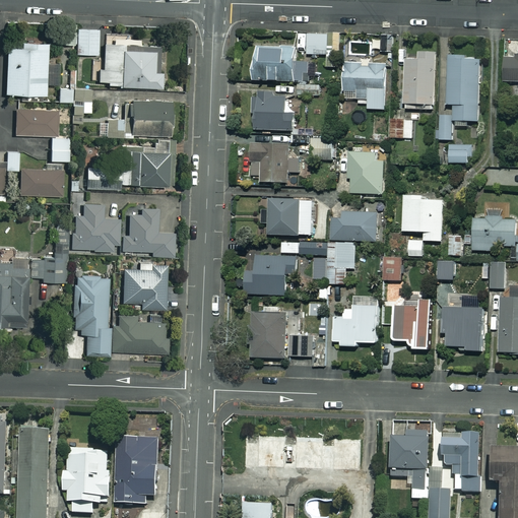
[(95,26),(75,26),(75,52),(95,52),(95,26)]
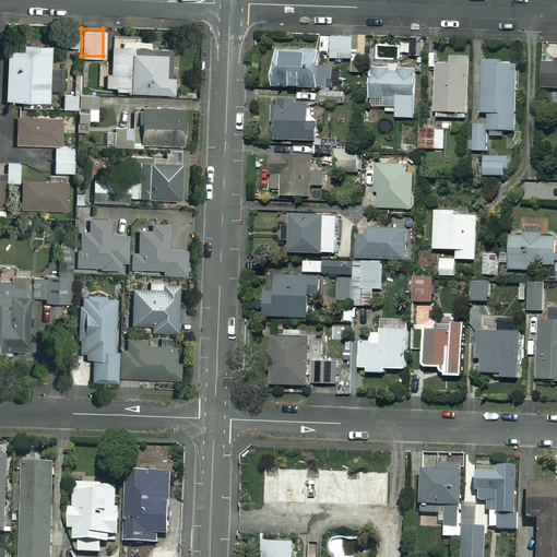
[(424,34),(409,35),(410,55),(425,55),(424,34)]
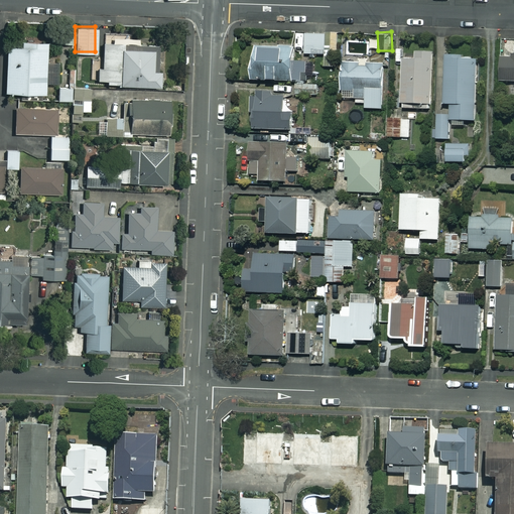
[(324,32),(295,33),(295,53),(325,52),(324,32)]
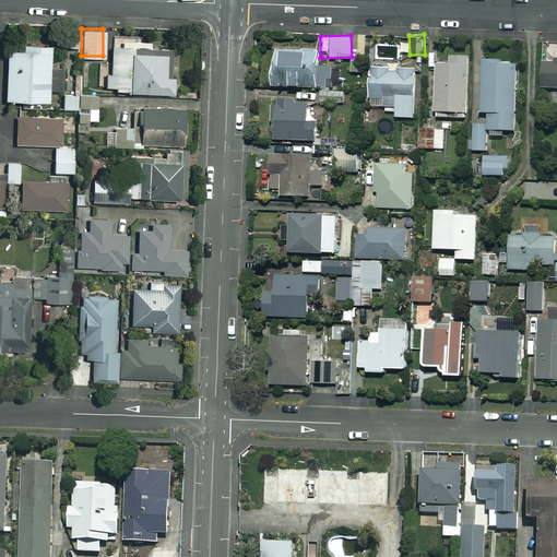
[(121,39),(121,45),(109,44),(108,71),(103,71),(103,89),(168,91),(169,48),(145,47),(145,39),(121,39)]
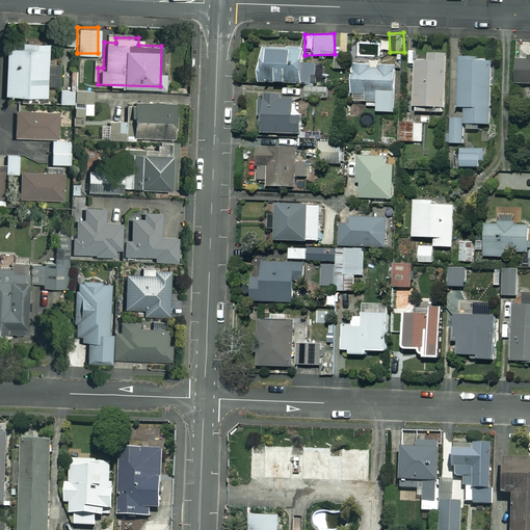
[(19,41),(19,46),(4,46),(2,94),(44,95),(45,42),(19,41)]
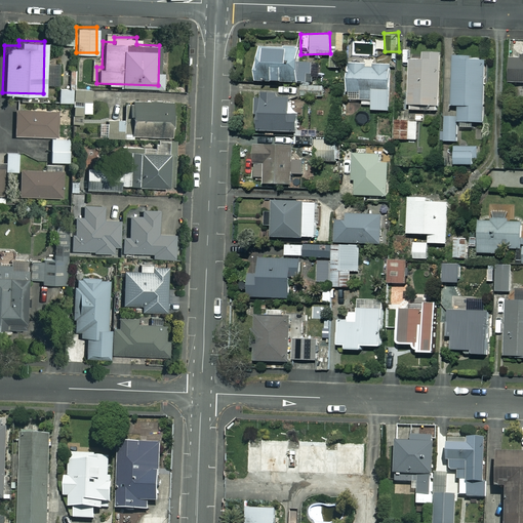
[(296,46),(257,46),(257,62),(254,62),(253,80),(311,81),(311,61),(296,61),(296,46)]
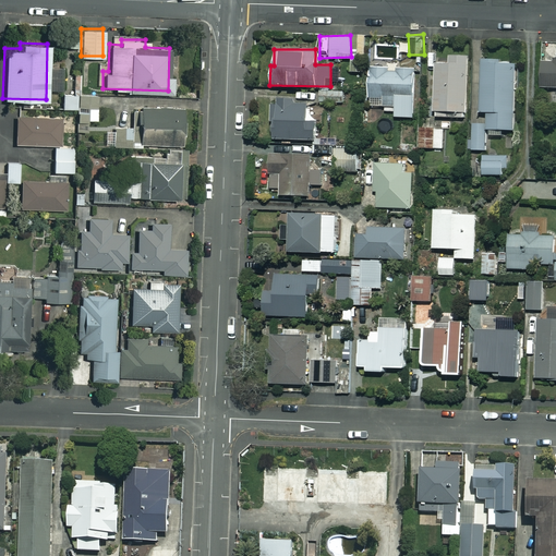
[(467,56),(448,55),(448,62),(434,62),(433,116),(466,117),(467,56)]
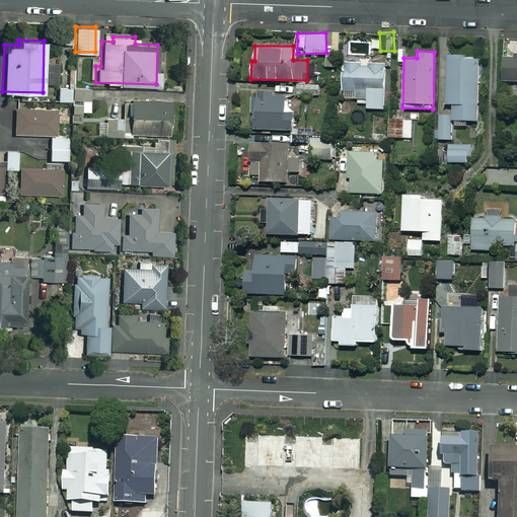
[(516,57),(502,57),(502,80),(516,80),(516,57)]
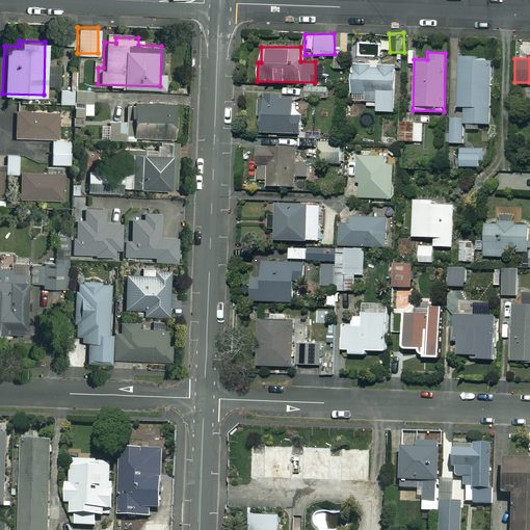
[(491,60),(457,59),(456,106),(464,106),(464,128),(477,128),(477,123),(488,123),(491,60)]
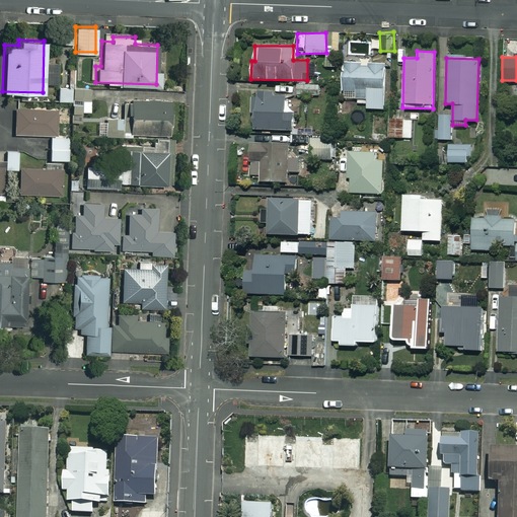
[(384,107),(384,63),(343,62),(342,97),(366,97),(366,107),(384,107)]
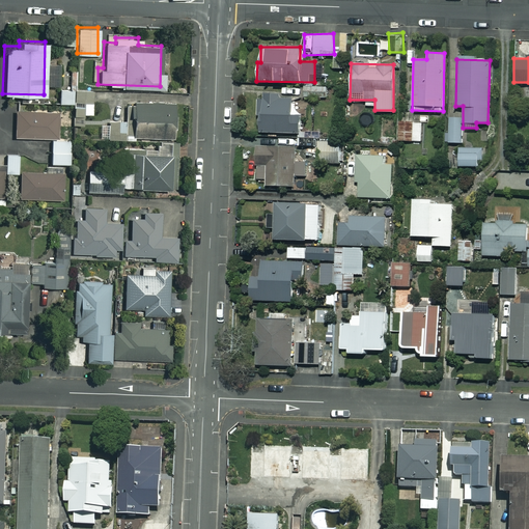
[(326,86),(303,85),(303,96),(326,98),(326,86)]
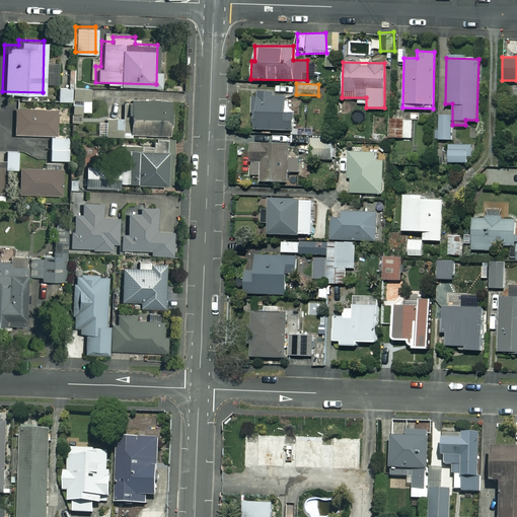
[(69,87),(55,87),(55,99),(69,99),(69,87)]
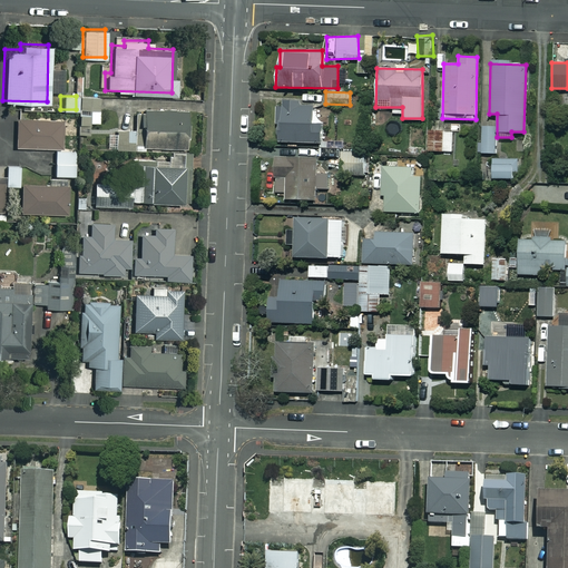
[(313,123),(314,100),(283,99),(283,105),(275,105),(274,123),(278,123),(277,140),(320,143),(321,123),(313,123)]
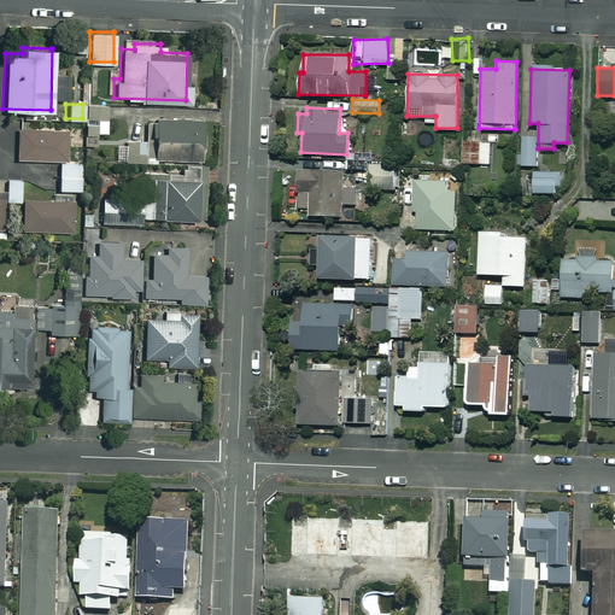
[(105,118),(83,117),(82,129),(105,130),(105,118)]
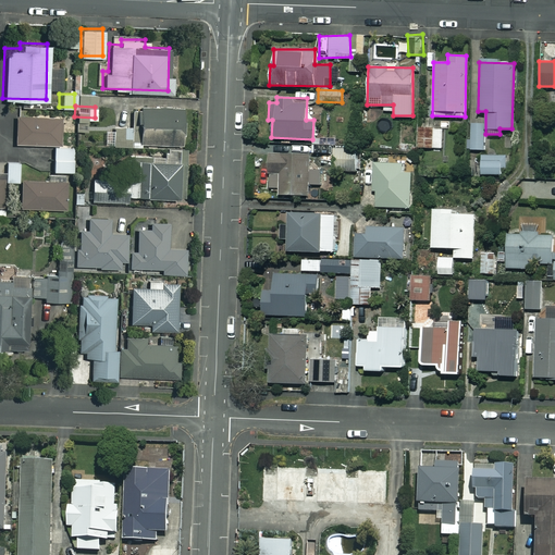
[(136,124),(136,143),(179,143),(179,107),(136,106),(136,124)]
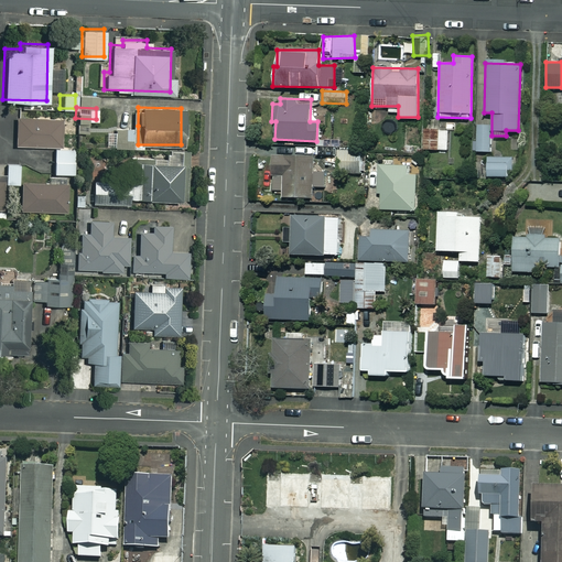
[(58,118),(13,116),(13,144),(57,146),(58,118)]
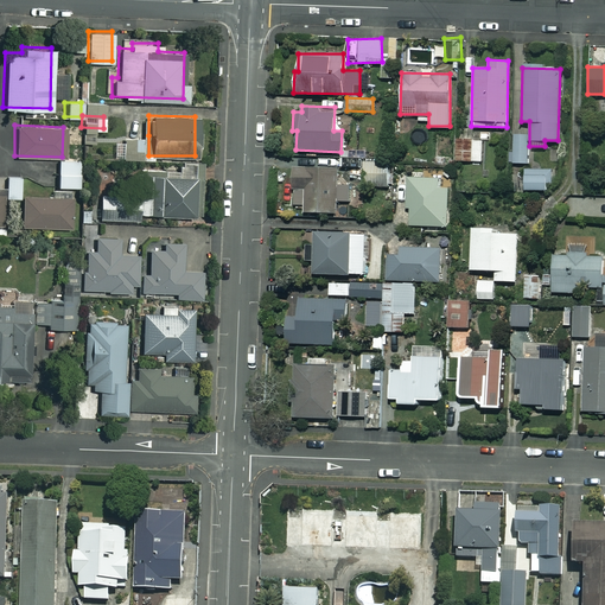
[(527,134),(513,134),(513,161),(527,161),(527,134)]
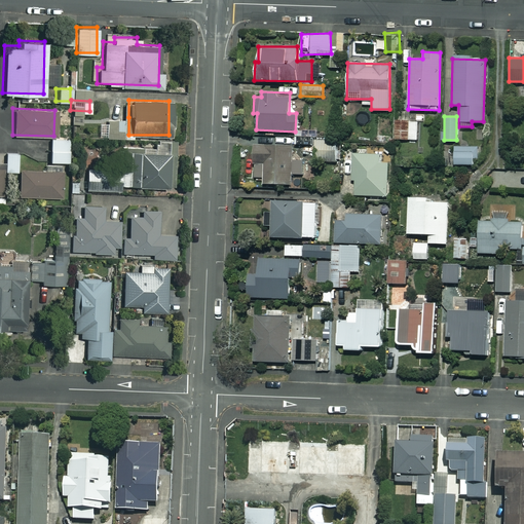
[(128,135),(128,117),(106,117),(106,134),(128,135)]
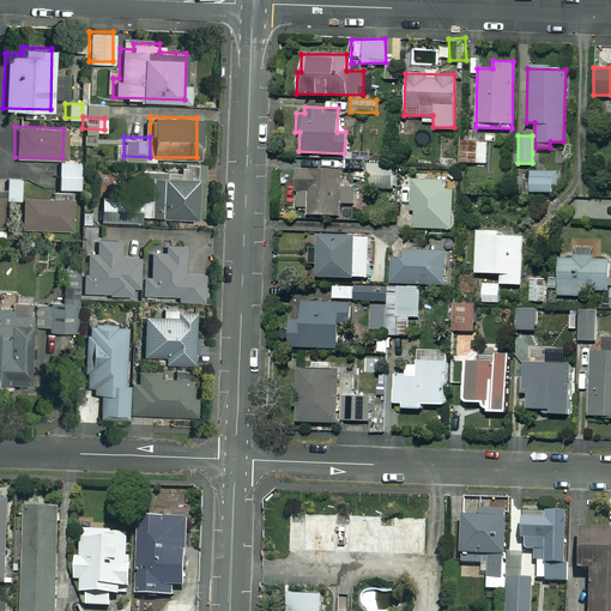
[(485,140),(460,140),(459,161),(485,162),(485,140)]
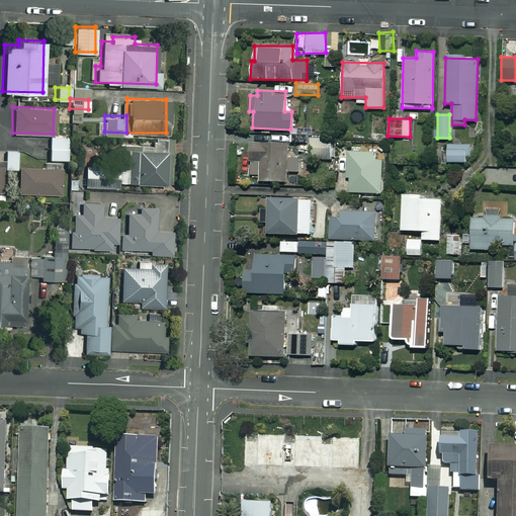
[(285,134),(249,134),(249,173),(259,173),(259,180),(286,180),(286,170),(296,170),(296,157),(286,157),(285,134)]
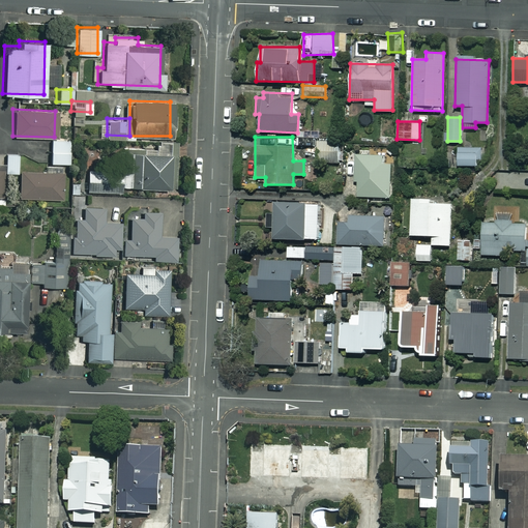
[(67,138),(49,138),(48,160),(66,162),(67,138)]
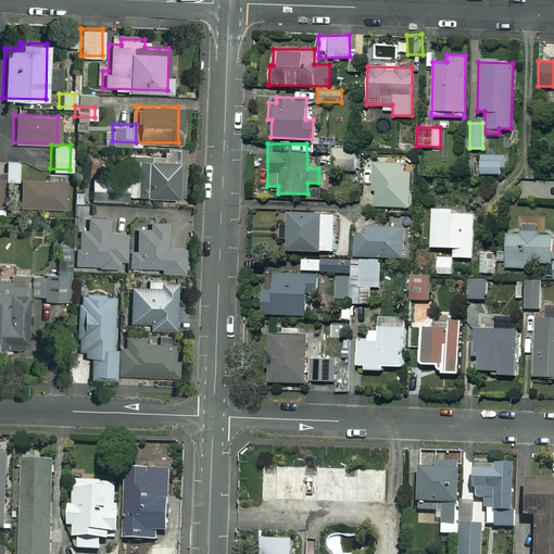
[(180,148),(163,147),(162,161),(147,160),(148,154),(136,153),(135,185),(127,185),(127,194),(178,197),(180,148)]
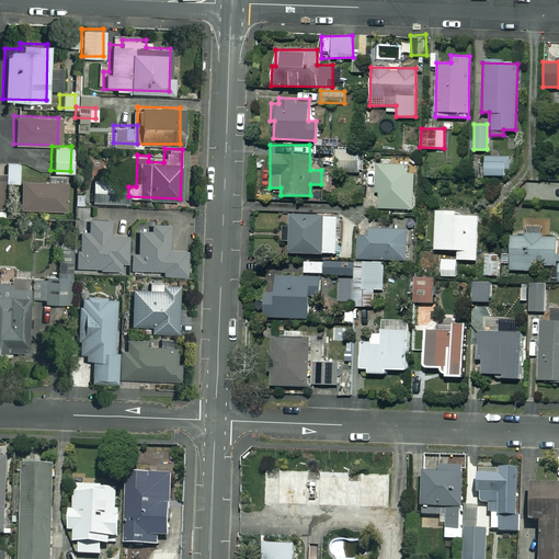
[(357,148),(335,148),(335,171),(357,171),(357,148)]
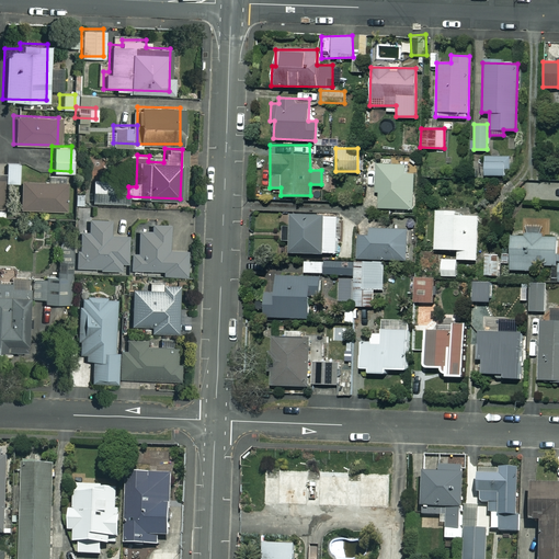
[(505,156),(485,156),(485,174),(506,174),(505,156)]
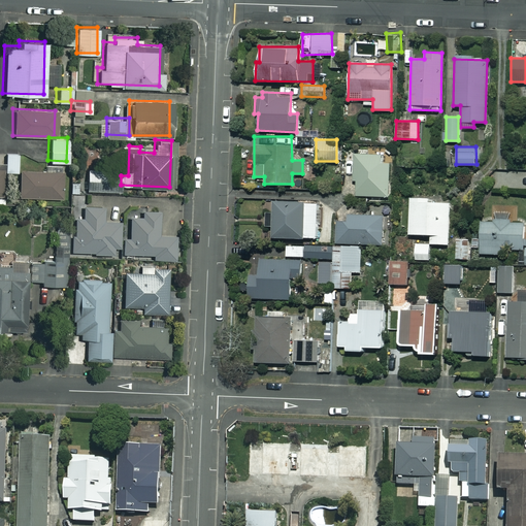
[(354,152),(353,179),(356,179),(355,195),(387,196),(389,153),(354,152)]
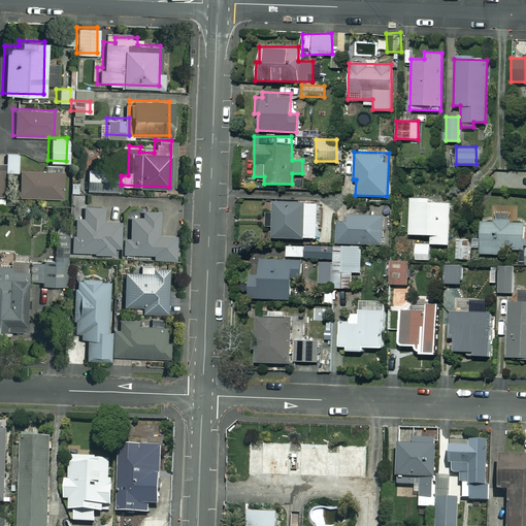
[(17,153),(4,153),(4,170),(17,170),(17,153)]
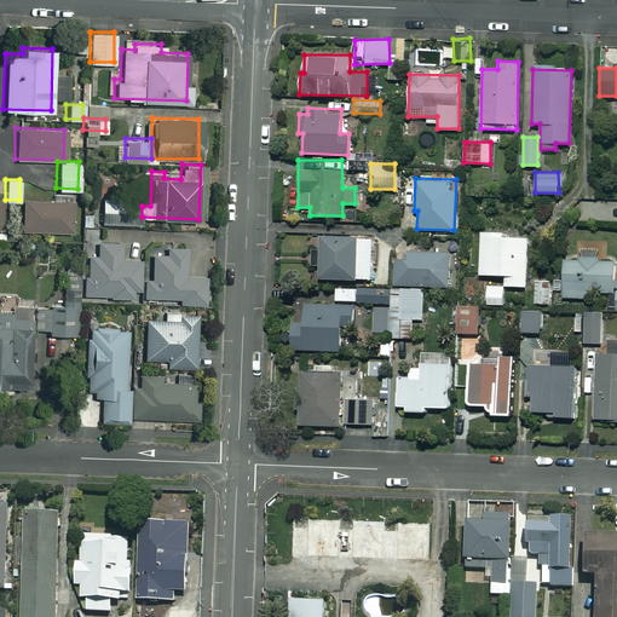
[(71,201),(21,199),(19,229),(70,231),(71,201)]
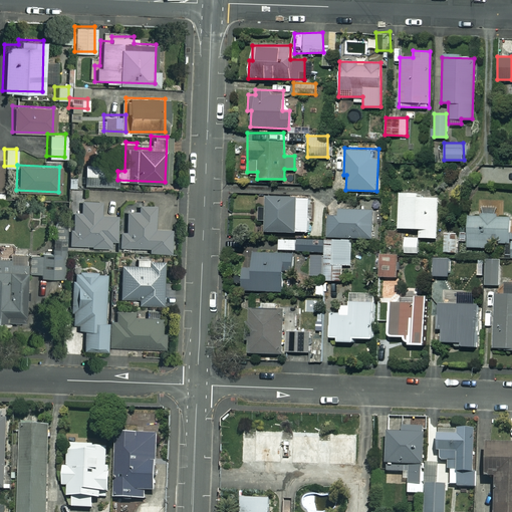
[(115,175),(82,174),(82,184),(114,186),(115,175)]
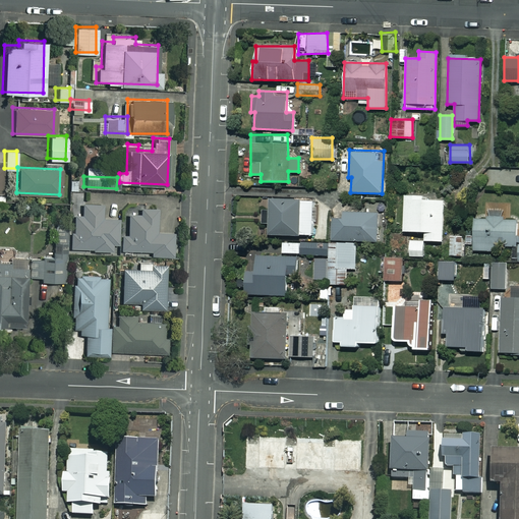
[(422,194),(404,194),(403,231),(424,231),(424,240),(442,240),(443,199),(422,198),(422,194)]
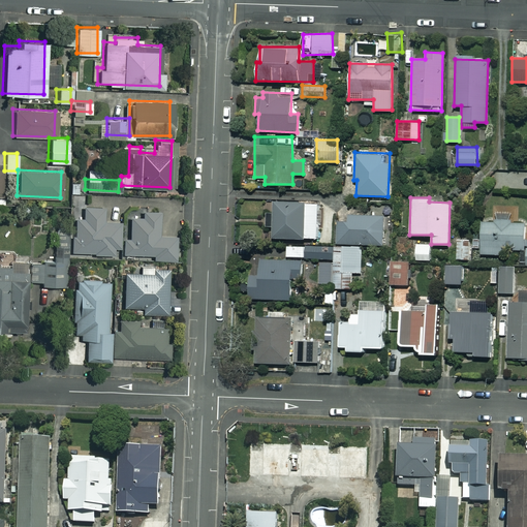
[(317,203),(273,200),(273,216),(265,215),(265,226),(273,226),(272,237),(316,239),(317,203)]
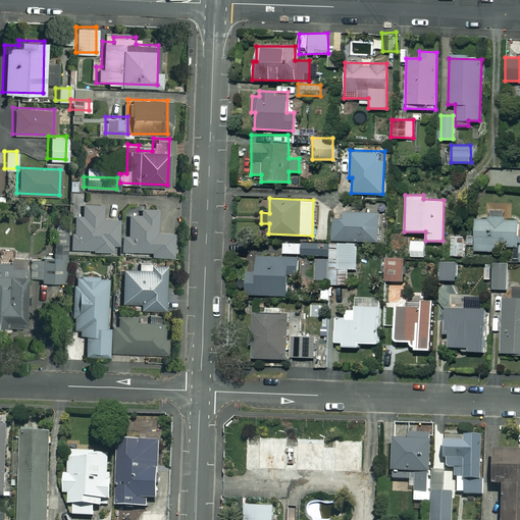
[(85,204),(84,214),(70,213),(68,247),(110,250),(110,243),(115,243),(116,217),(102,216),(102,205),(85,204)]
